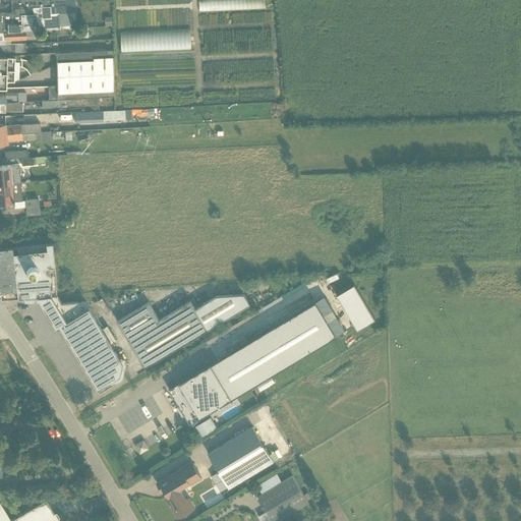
[(11,14),(0,13),(0,33),(38,31),(69,29),(69,24),(59,24),(58,12),(50,13),(50,8),(63,8),(63,0),(50,0),(19,0),(10,0),(11,14)]
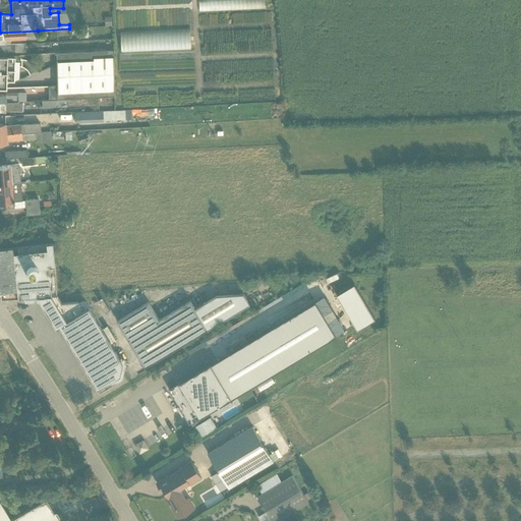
[(265,0),(208,0),(199,0),(199,13),(266,10),(265,0)]
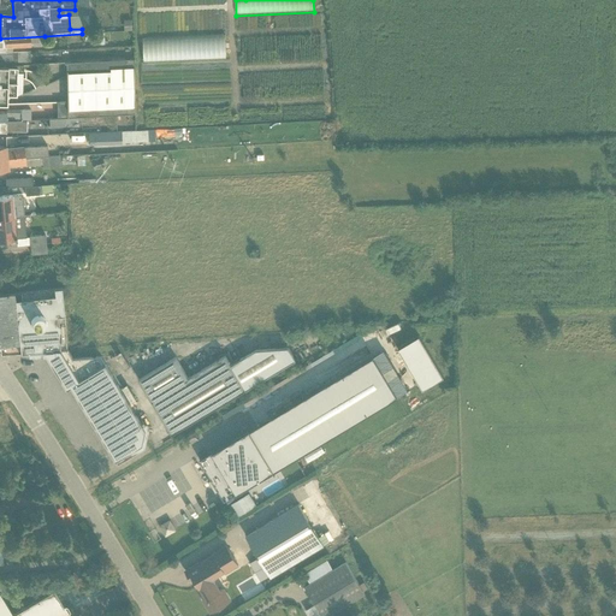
[(224,35),(143,39),(143,61),(225,58),(224,35)]
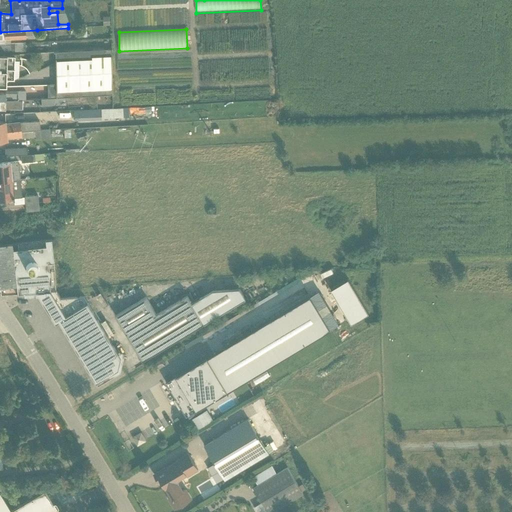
[(0,32),(0,43),(3,44),(3,45),(10,45),(10,44),(10,40),(38,39),(37,30),(0,32)]
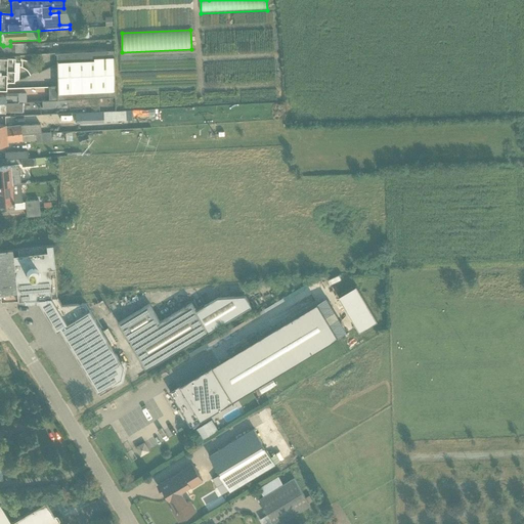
[(3,45),(0,44),(0,52),(9,53),(26,52),(26,44),(10,45),(10,46),(3,46),(3,45)]
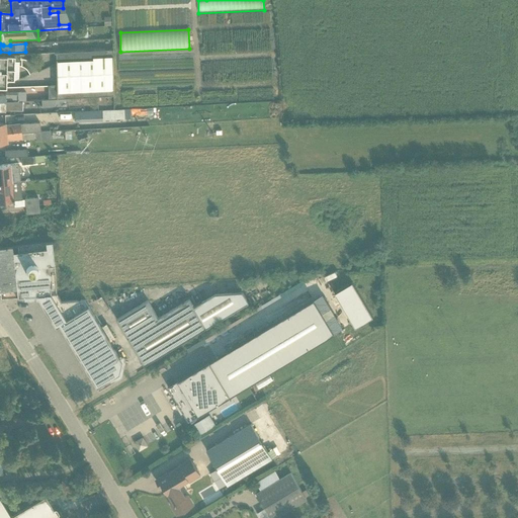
[(113,96),(112,50),(55,53),(56,86),(57,99),(58,99),(70,98),(113,96)]
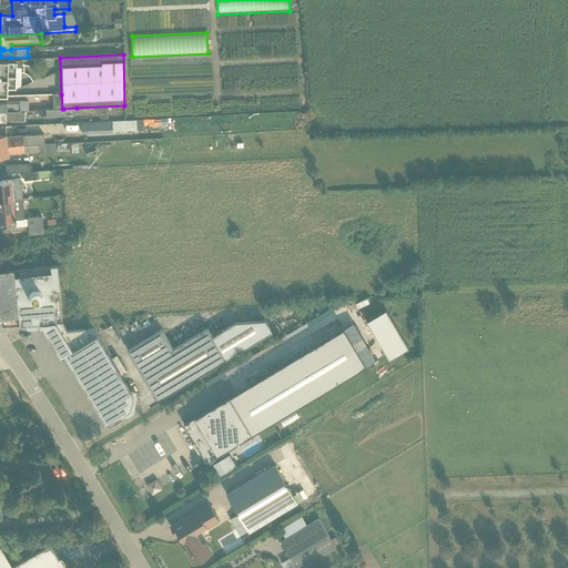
[(0,61),(0,95),(6,97),(6,90),(14,90),(14,89),(16,67),(20,68),(21,68),(21,60),(12,61),(12,62),(0,61)]
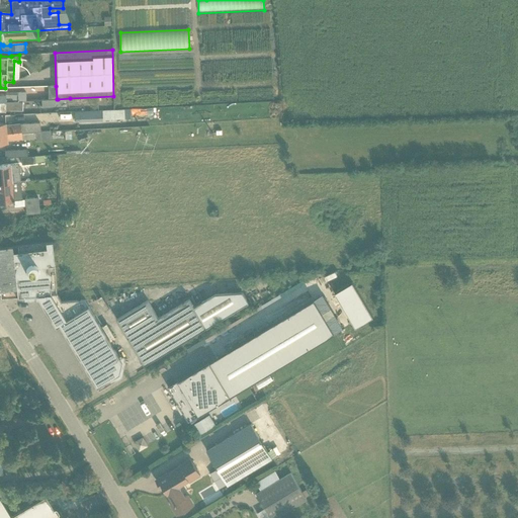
[(54,99),(57,99),(56,86),(48,86),(48,95),(40,96),(40,100),(54,99)]
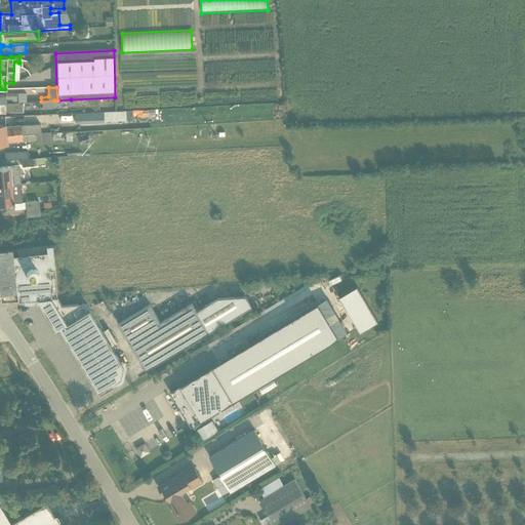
[(0,103),(23,104),(26,103),(26,93),(17,93),(17,95),(0,94),(0,103)]
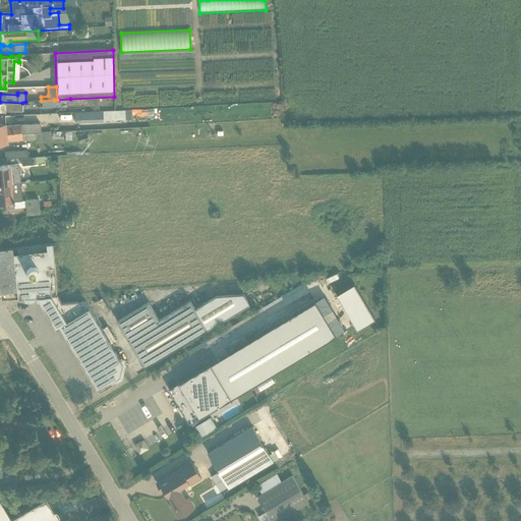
[(22,103),(0,102),(0,111),(21,111),(22,103)]
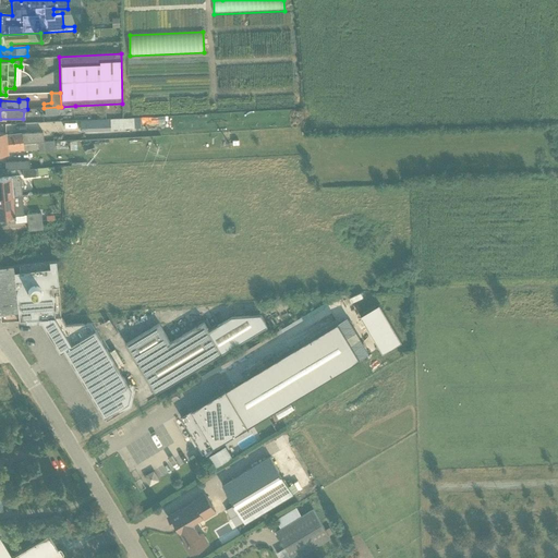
[(165,124),(180,124),(179,111),(165,111),(165,124)]
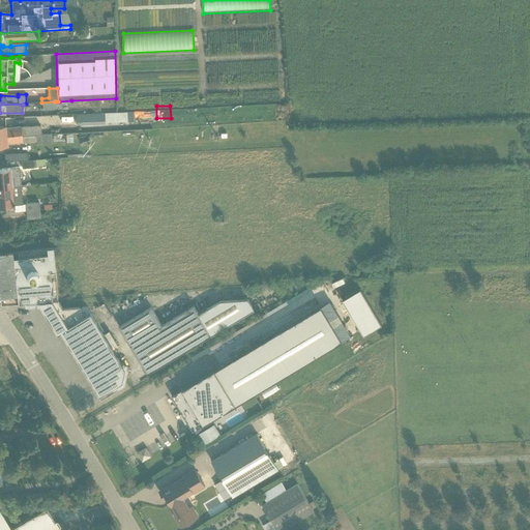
[(105,113),(81,115),(82,125),(92,125),(92,126),(105,125),(105,113)]
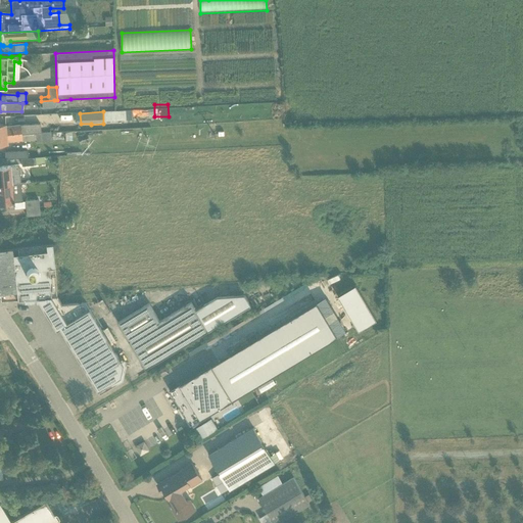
[(217,121),(203,121),(204,135),(218,135),(217,121)]
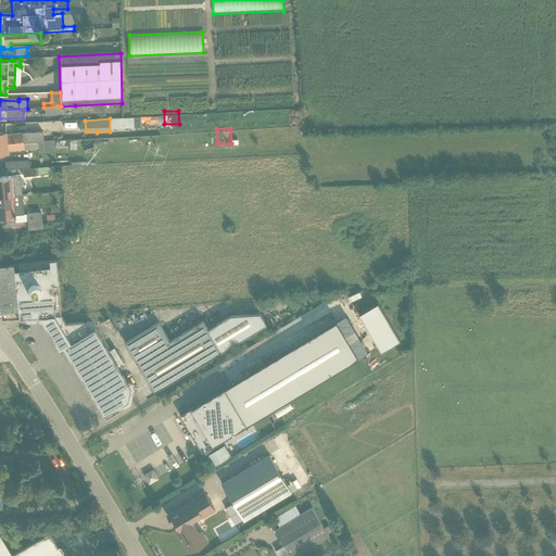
[(0,133),(0,143),(22,142),(42,141),(42,131),(21,134),(21,133),(5,135),(5,131),(0,133)]
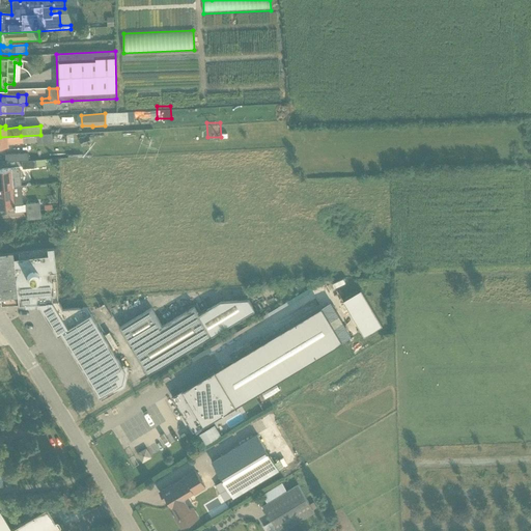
[(21,136),(0,137),(0,147),(7,146),(7,145),(22,143),(22,144),(35,142),(36,145),(53,144),(53,135),(40,135),(21,136)]
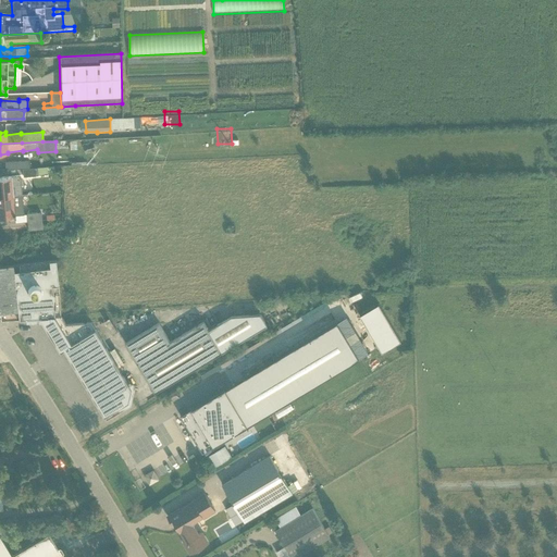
[(93,143),(83,147),(86,155),(96,150),(93,143)]
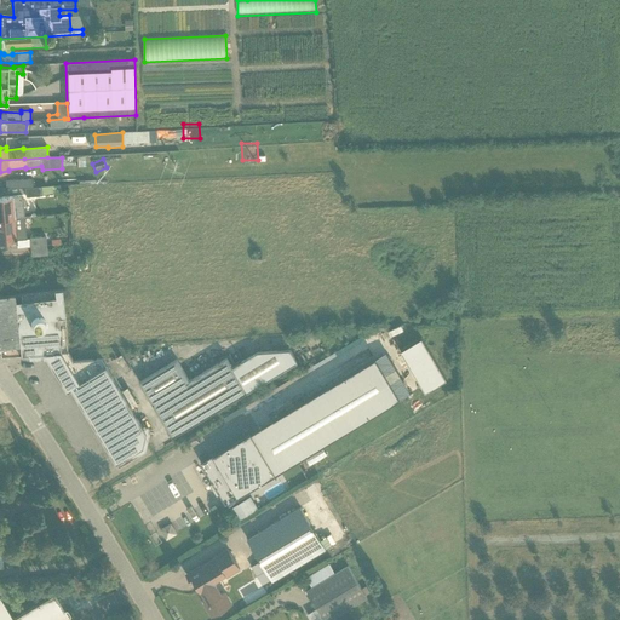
[(32,179),(5,181),(5,189),(24,188),(33,188),(32,179)]
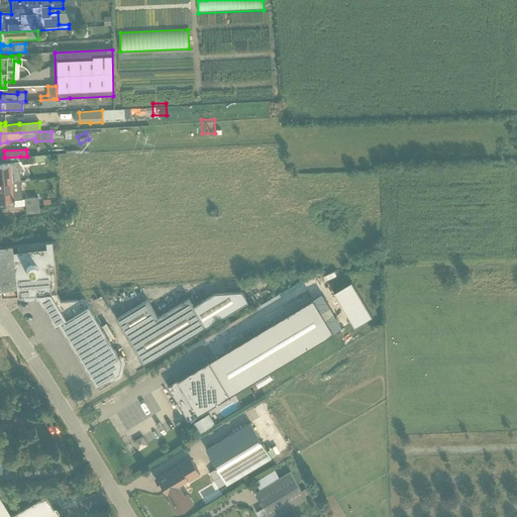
[(42,156),(27,157),(20,157),(21,165),(34,164),(34,163),(43,163),(42,156)]
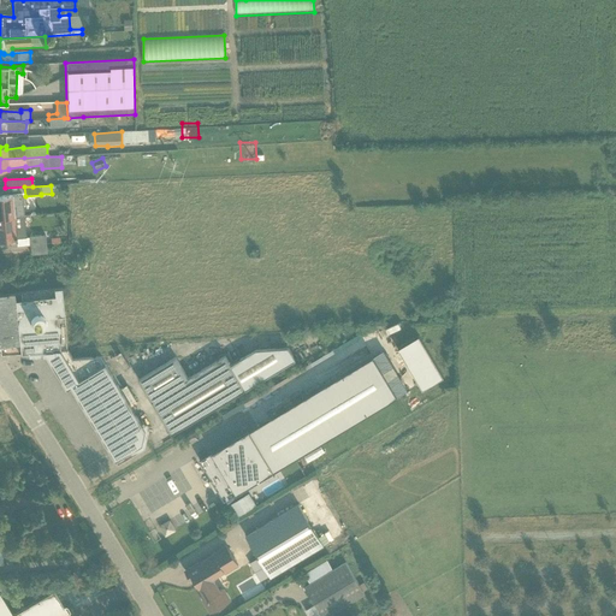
[(0,196),(0,218),(23,217),(22,195),(0,196)]
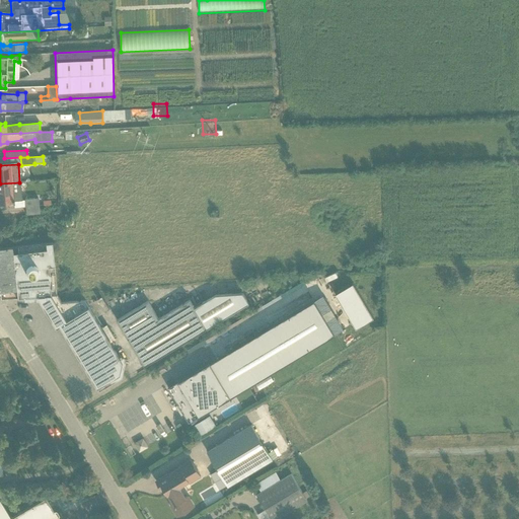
[(19,182),(0,183),(0,202),(21,201),(19,182)]
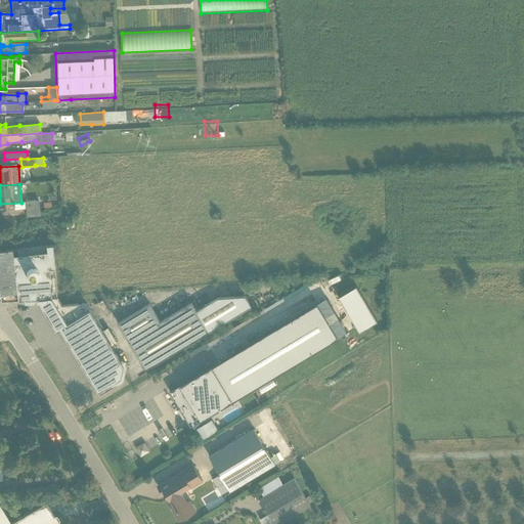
[(38,200),(25,202),(26,209),(39,208),(38,200)]
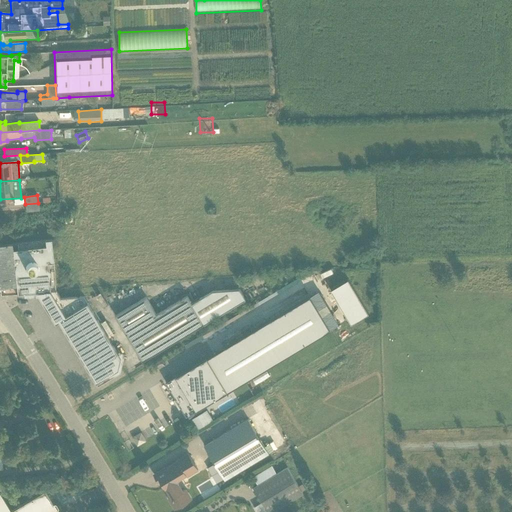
[(38,203),(25,204),(25,212),(39,211),(38,203)]
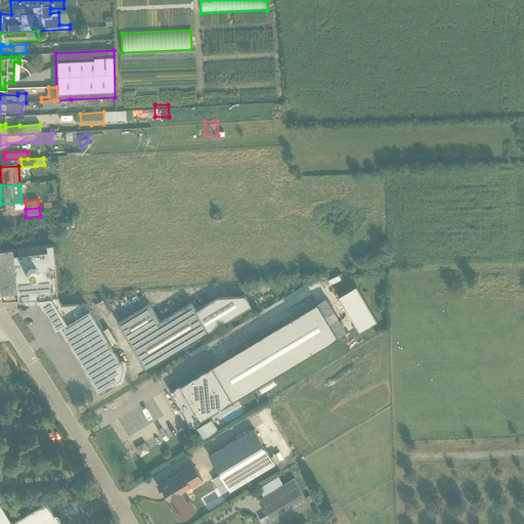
[(37,299),(57,298),(52,245),(0,250),(0,302),(24,300),(37,299)]
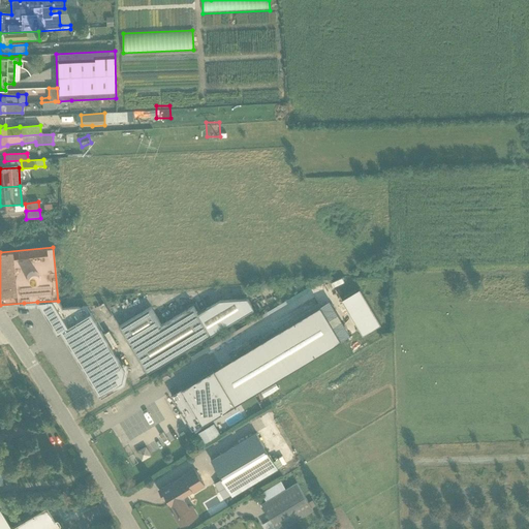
[(150,307),(119,327),(147,373),(253,309),(247,299),(219,301),(197,314),(193,306),(161,324),(150,307)]
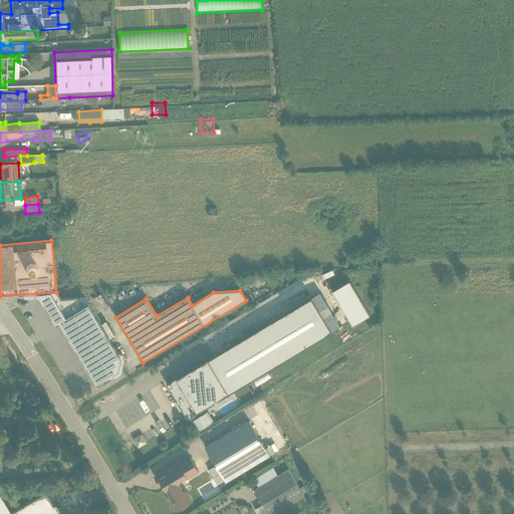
[(56,292),(36,293),(40,298),(56,324),(59,322),(96,383),(118,370),(121,359),(107,336),(112,334),(105,321),(100,324),(84,298),(61,300),(56,292)]
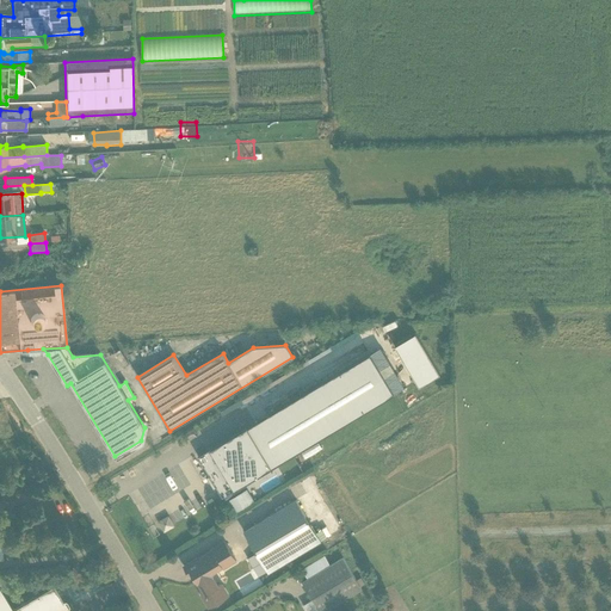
[(123,368),(129,364),(119,350),(115,352),(123,368)]
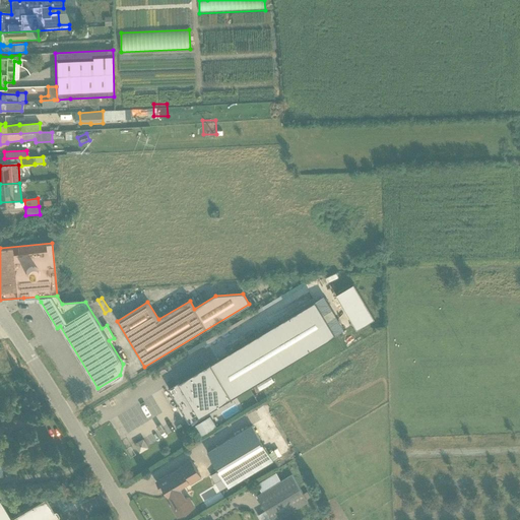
[(210,362),(167,388),(198,438),(215,427),(206,412),(231,398),(230,398),(334,333),(313,299),(210,363),(210,362)]
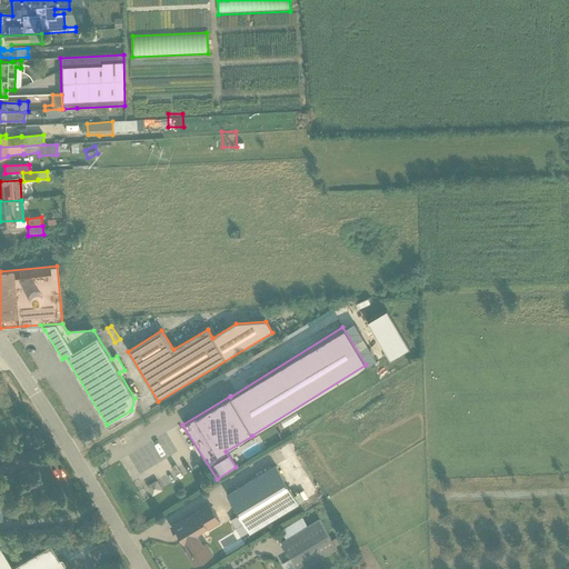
[(226,495),(250,535),(298,505),(275,466),(226,495)]
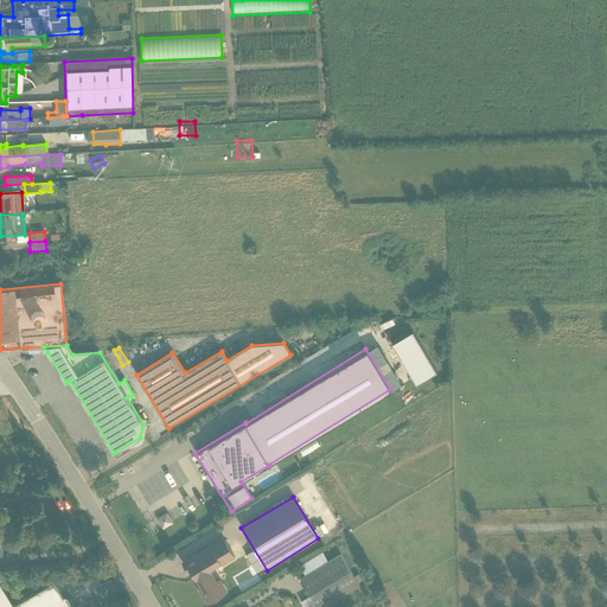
[(46,516),(24,517),(24,526),(48,525),(46,516)]
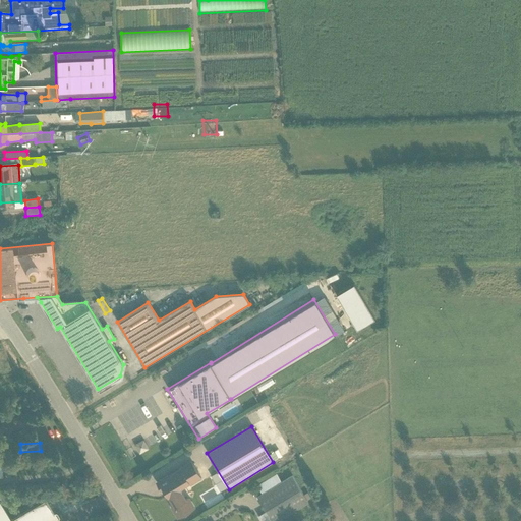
[(191,461),(157,483),(161,490),(165,491),(174,506),(171,508),(177,518),(195,508),(189,498),(186,499),(181,490),(181,488),(189,483),(190,486),(203,479),(191,461)]
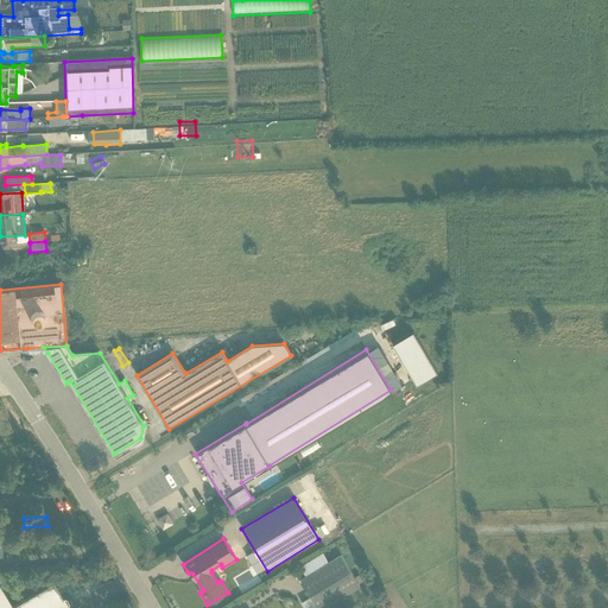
[(325,607),(360,588),(358,584),(362,582),(359,575),(354,577),(340,555),(328,562),(322,552),(299,567),(305,576),(301,580),(310,596),(301,602),(303,607),(325,607)]
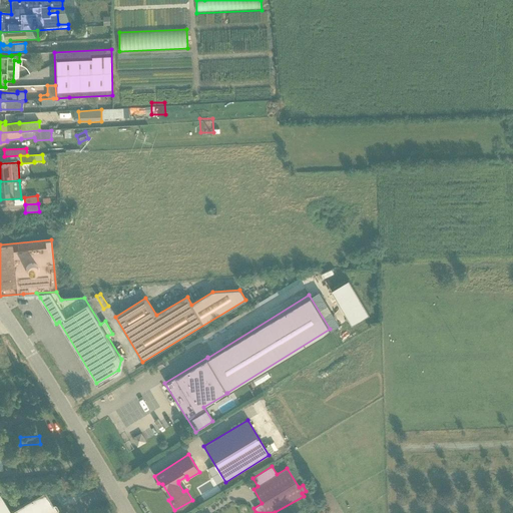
[(0,512),(56,512),(55,511),(57,510),(57,508),(55,504),(53,504),(52,505),(44,491),(10,512),(0,495),(0,512)]
